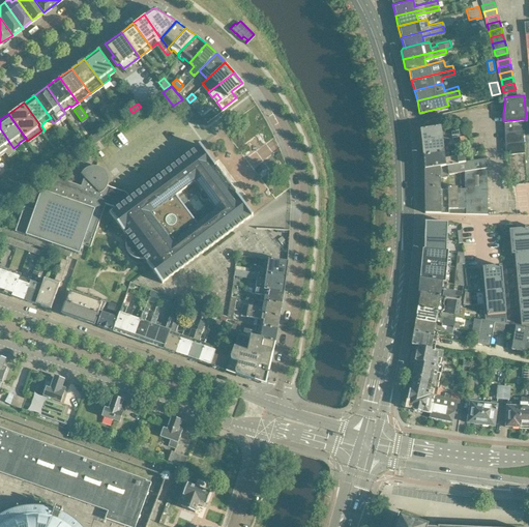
[(114,127),(126,118),(123,114),(111,123),(114,127)]
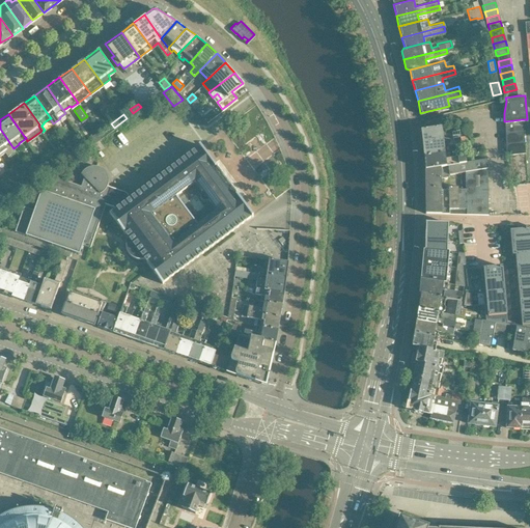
[(525,151),(522,119),(504,121),(505,132),(505,154),(525,151)]
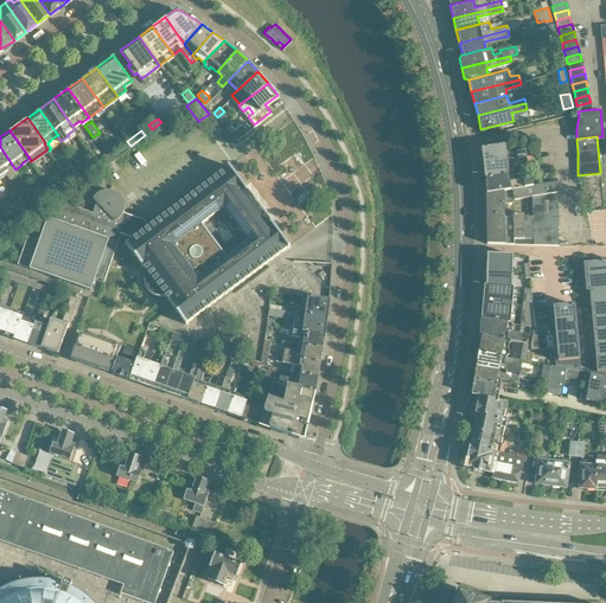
[(510,148),(509,142),(482,146),(483,162),(533,154),(533,153),(525,154),(524,147),(510,148)]
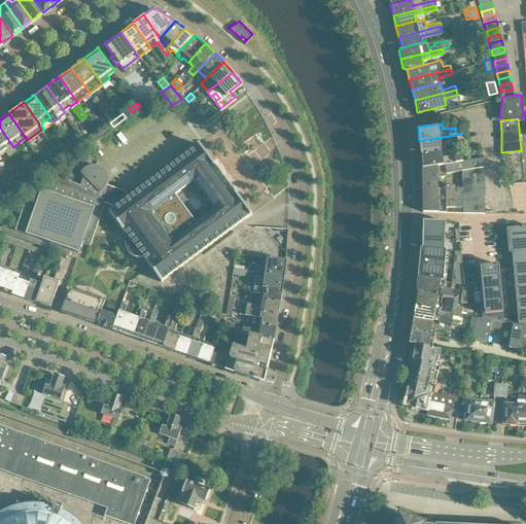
[(13,147),(0,128),(0,153),(4,149),(7,153),(14,148),(13,147)]
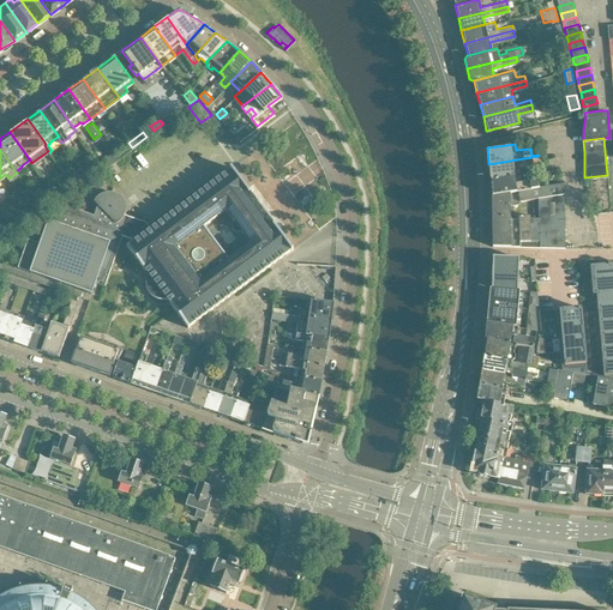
[(540,163),(539,156),(488,164),(490,179),(520,174),(518,167),(540,163)]
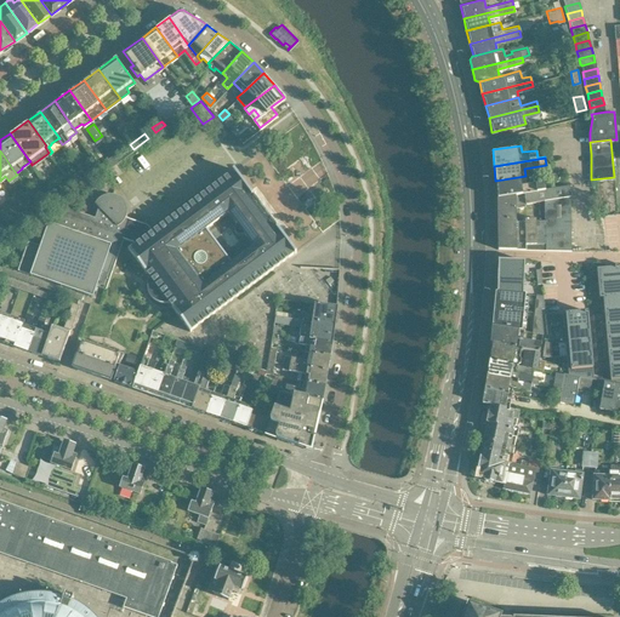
[(89,181),(103,171),(97,164),(84,173),(89,181)]
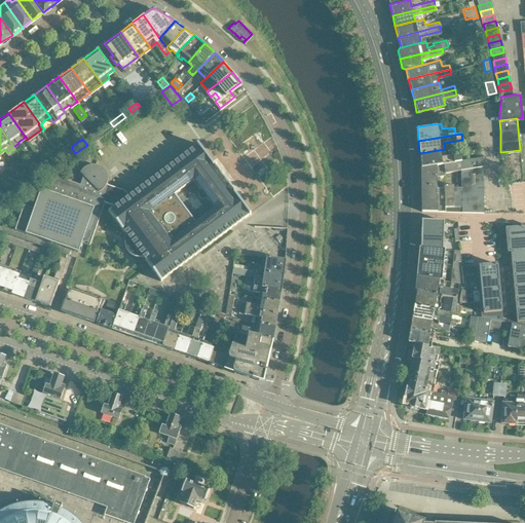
[(161,277),(249,213),(250,212),(234,191),(228,183),(227,181),(221,173),(219,171),(214,163),(197,142),(196,143),(128,194),(124,189),(106,182),(106,181),(107,179),(107,177),(106,175),(106,173),(106,172),(105,170),(104,169),(102,166),(101,165),(100,164),(98,163),(97,163),(95,162),(94,162),(91,162),(89,162),(88,163),(86,163),(85,164),(84,165),(82,166),(81,167),(80,169),(79,171),(82,174),(82,176),(79,183),(59,175),(42,187),(40,187),(38,192),(33,207),(23,202),(14,227),(25,231),(78,250),(81,240),(88,244),(104,200),(111,203),(113,206),(109,208),(108,209),(123,230),(124,229),(126,231),(125,233),(124,234),(124,236),(123,237),(123,239),(123,241),(123,243),(124,245),(124,247),(125,248),(126,250),(127,251),(128,252),(130,253),(132,254),(134,255),(136,255),(137,255),(139,255),(141,255),(142,255),(144,254),(146,257),(144,258),(160,279),(161,278),(161,277)]
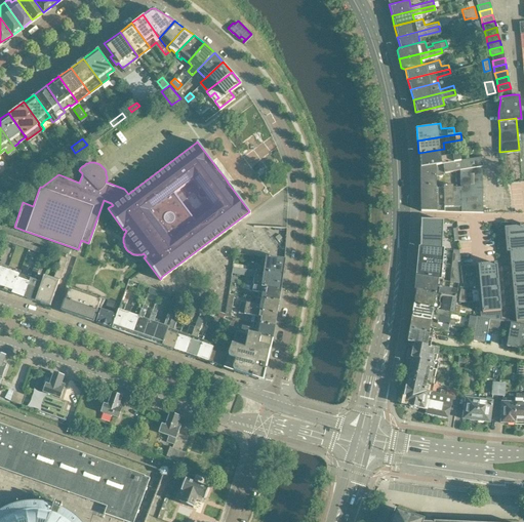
[(419,165),(481,157),(481,155),(478,156),(477,150),(458,152),(445,155),(444,149),(418,153),(419,165)]
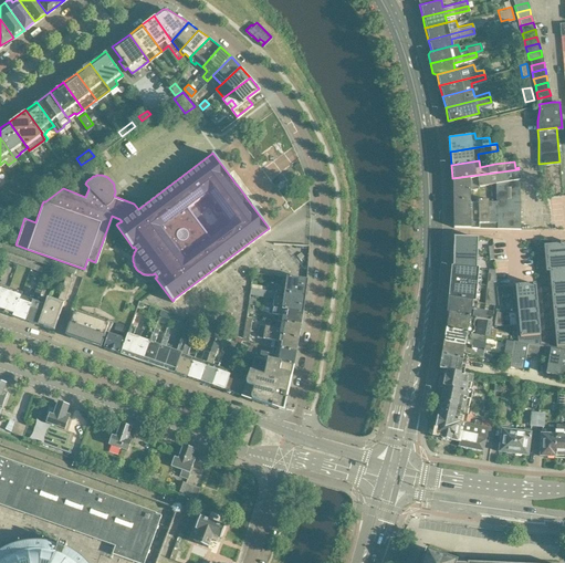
[(70,174),(76,168),(72,163),(66,167),(70,174)]
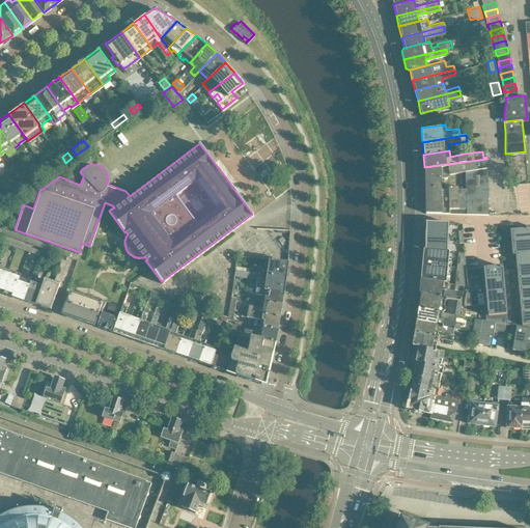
[(424,167),(425,212),(487,213),(486,159),(424,167)]
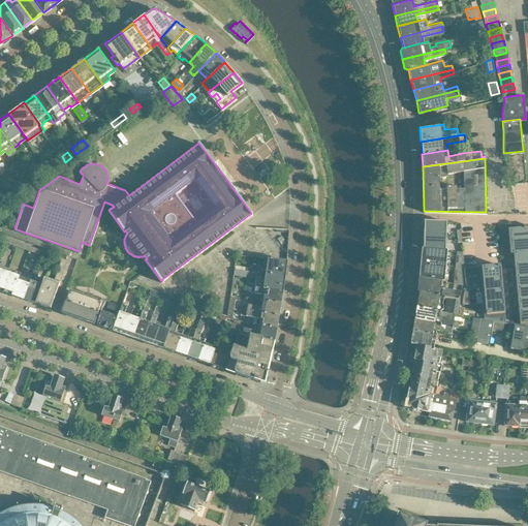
[(40,167),(33,173),(38,180),(45,175),(40,167)]
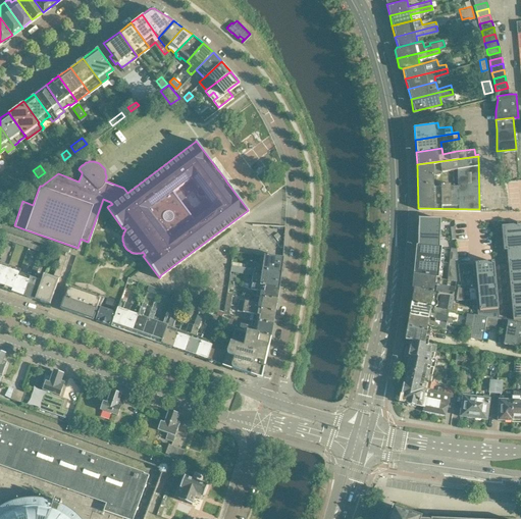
[(418,216),(417,230),(439,231),(439,217),(419,216),(418,216)]
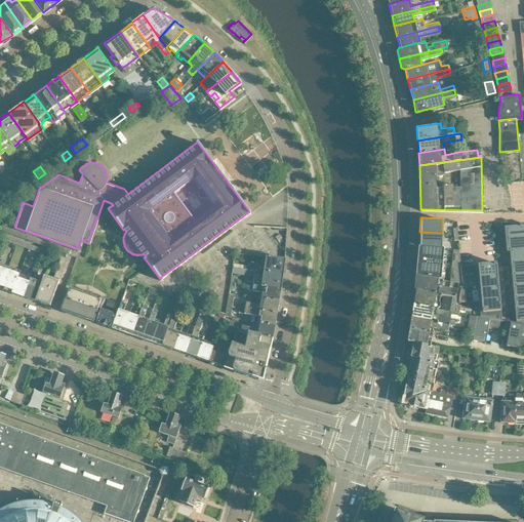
[(519,224),(504,226),(505,238),(523,235),(523,223),(521,224),(521,223),(519,223),(519,224)]
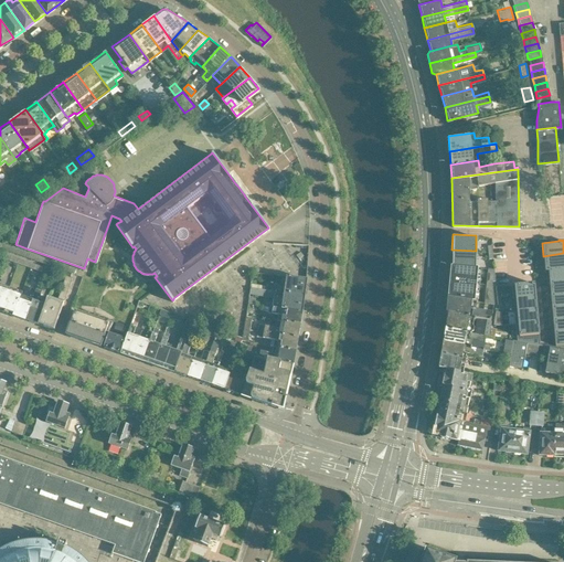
[(451,250),(451,264),(476,266),(476,265),(476,251),(451,250)]
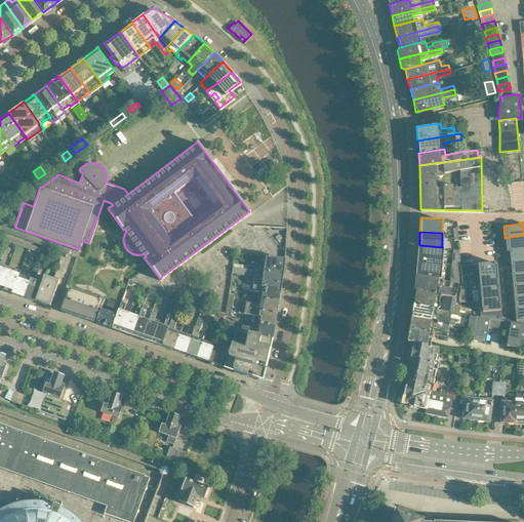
[(16,243),(18,238),(6,234),(4,239),(16,243)]
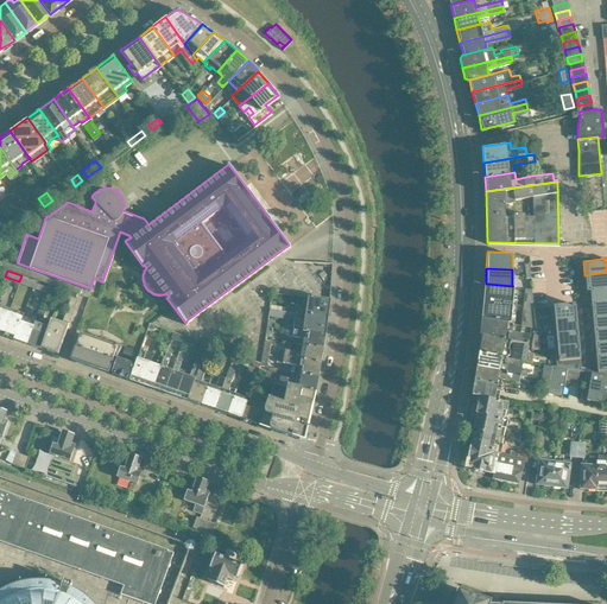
[(606,272),(585,275),(586,288),(589,288),(606,286),(606,272)]
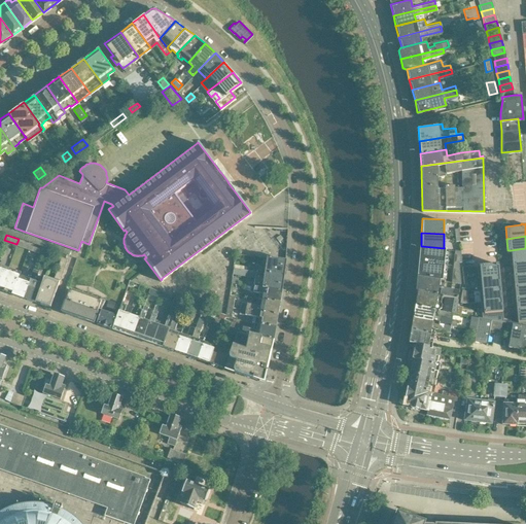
[(28,248),(30,243),(19,239),(16,244),(28,248)]
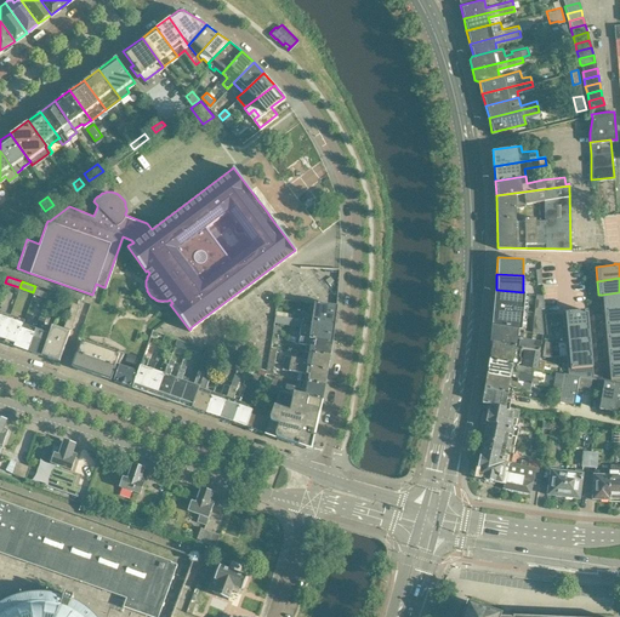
[(49,291),(35,286),(33,292),(47,297),(49,291)]
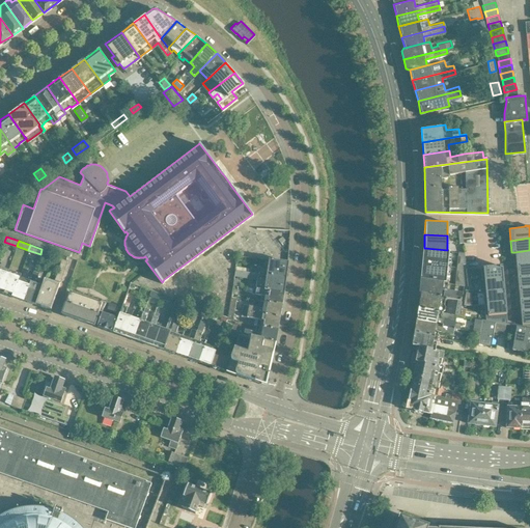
[(421,277),(445,281),(448,249),(447,249),(447,250),(424,248),(421,277)]
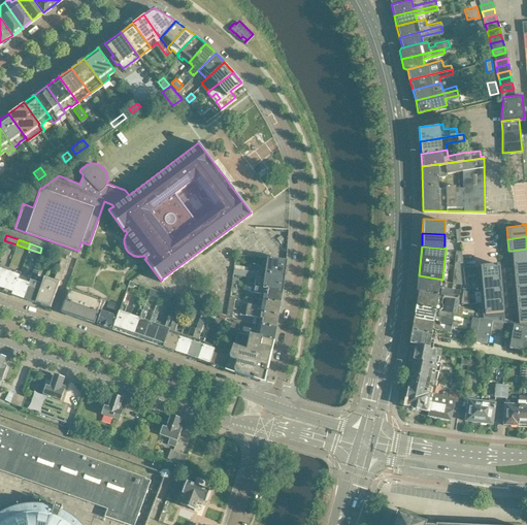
[(52,252),(41,248),(40,253),(50,256),(52,252)]
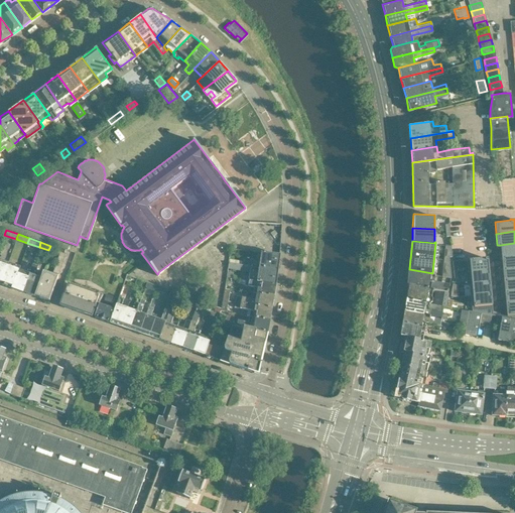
[(514,243),(500,245),(501,256),(514,254),(514,243)]
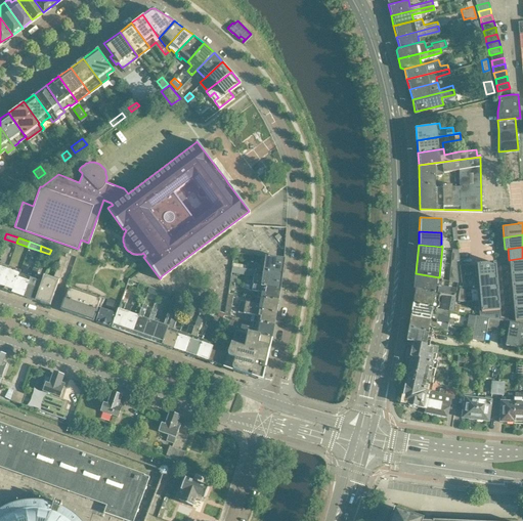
[(451,248),(449,279),(458,280),(455,259),(459,259),(458,248),(451,248)]
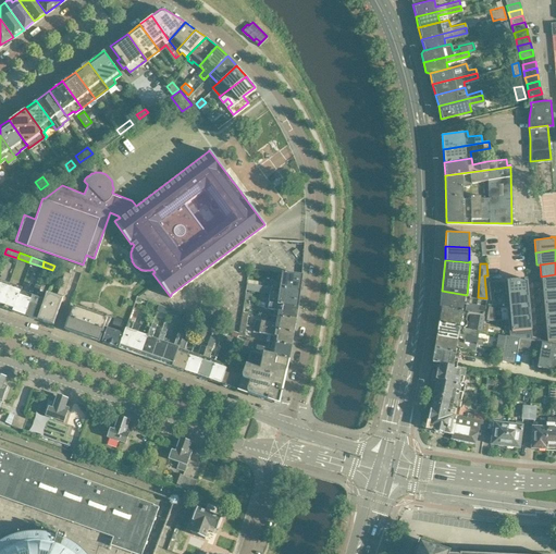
[(299,291),(303,274),(295,272),(295,273),(278,270),(276,281),(247,277),(246,282),(299,291)]
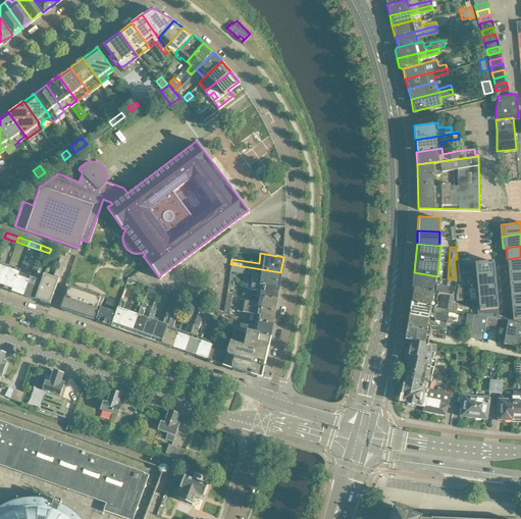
[(520,257),(507,259),(508,270),(520,269),(520,257)]
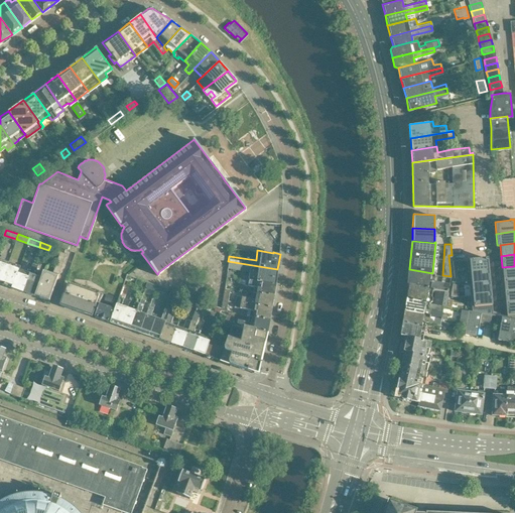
[(0,282),(1,282),(9,260),(0,256),(0,282)]
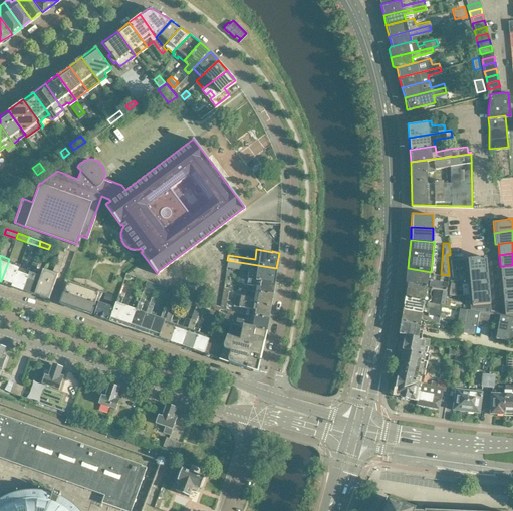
[(485,256),(465,258),(466,269),(486,268),(485,256)]
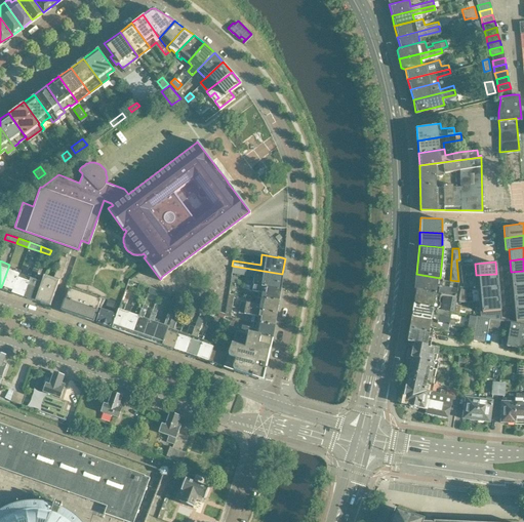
[(12,291),(19,273),(18,272),(19,269),(9,265),(1,287),(12,291)]
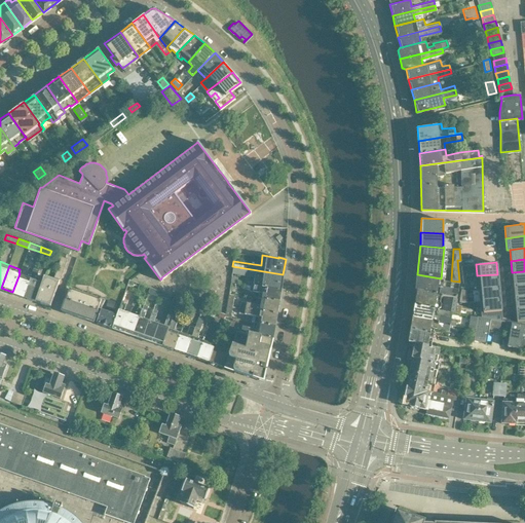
[(24,296),(34,267),(28,265),(25,274),(20,273),(12,292),(24,296)]
